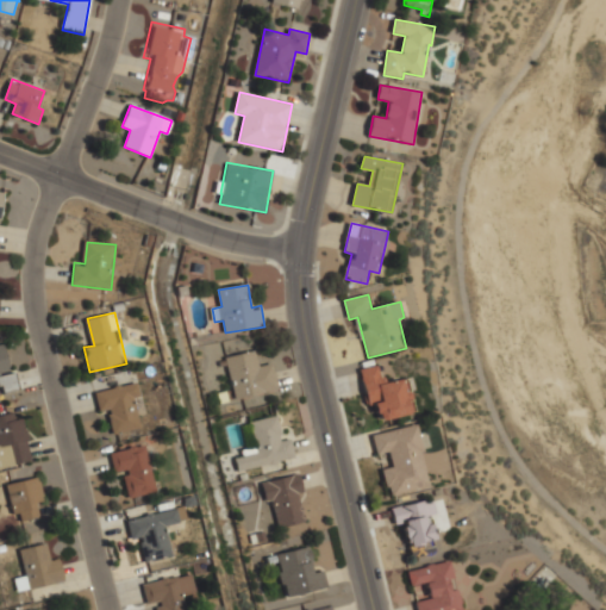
[(0,386),(2,386),(5,392),(20,390),(16,373),(12,373),(5,343),(0,344),(0,386)]
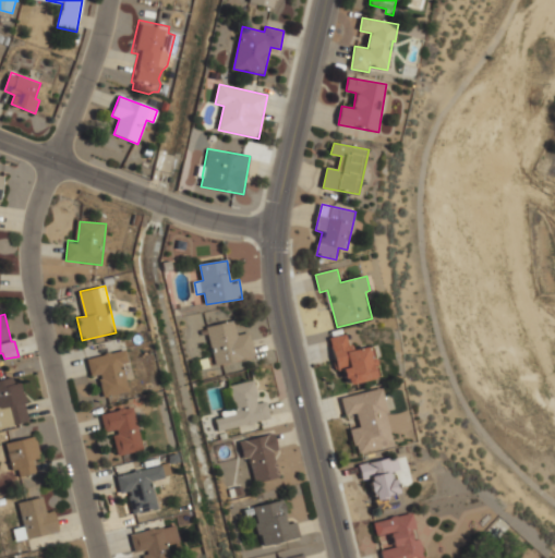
[(215,366),(255,359),(250,331),(239,334),(237,322),(207,327),(215,366)]
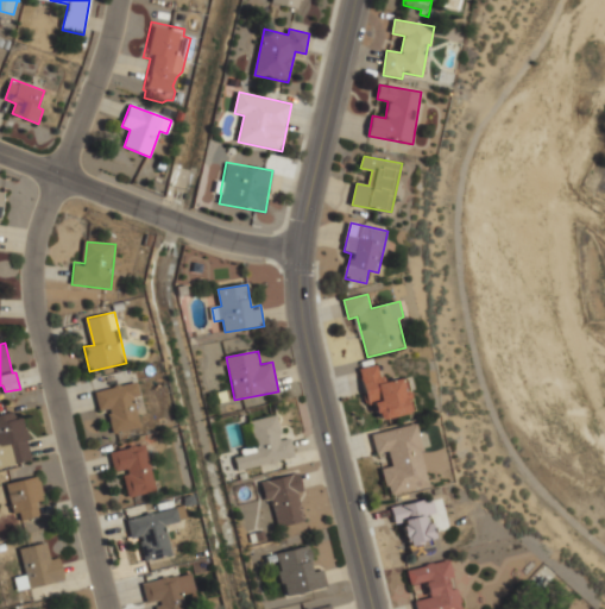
[(360,369),(369,403),(376,402),(379,420),(415,413),(407,377),(384,383),(379,364),(360,369)]
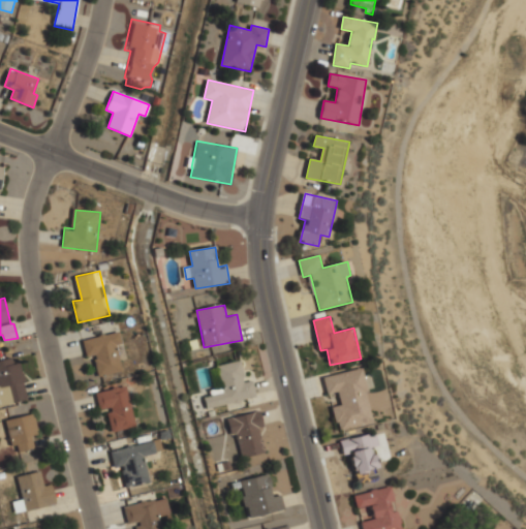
[(119,333),(84,339),(87,361),(98,359),(101,376),(125,372),(119,333)]
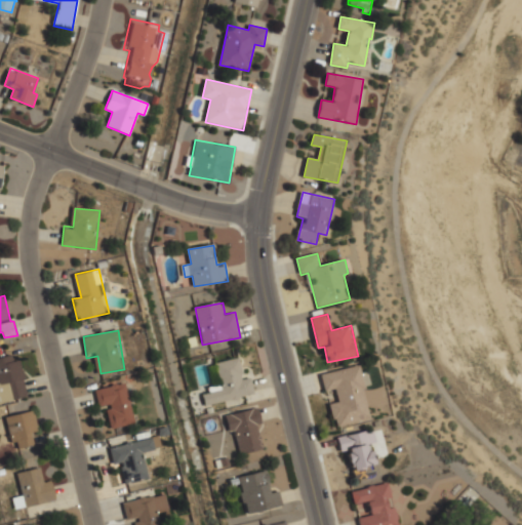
[(0,402),(29,397),(21,355),(0,359),(0,402)]
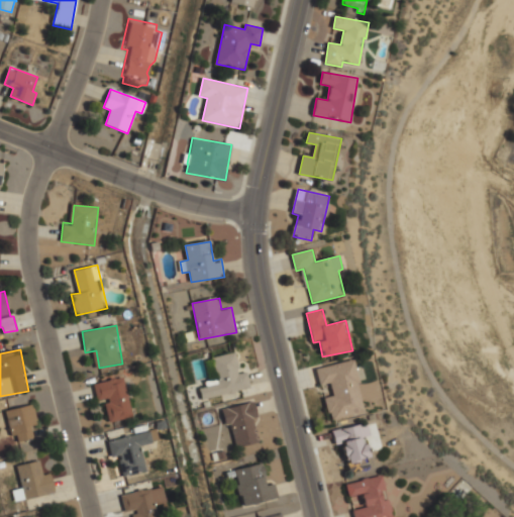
[(251,388),(247,372),(238,374),(237,369),(240,369),(236,351),(213,357),(219,384),(200,388),(203,400),(251,388)]
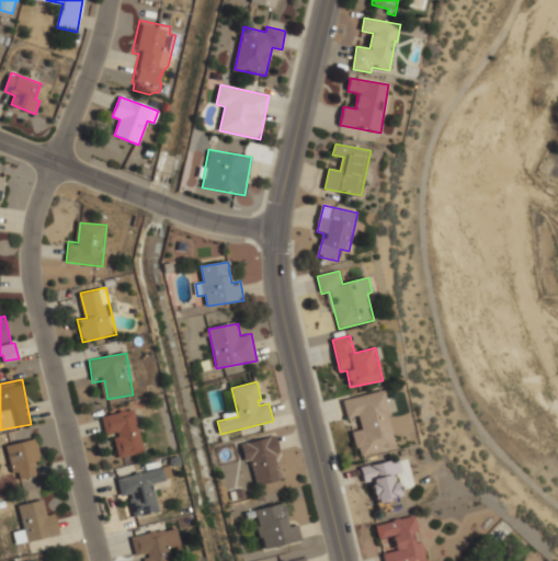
[(344,399),(348,419),(360,416),(362,430),(354,432),(359,456),(396,448),(385,391),(344,399)]
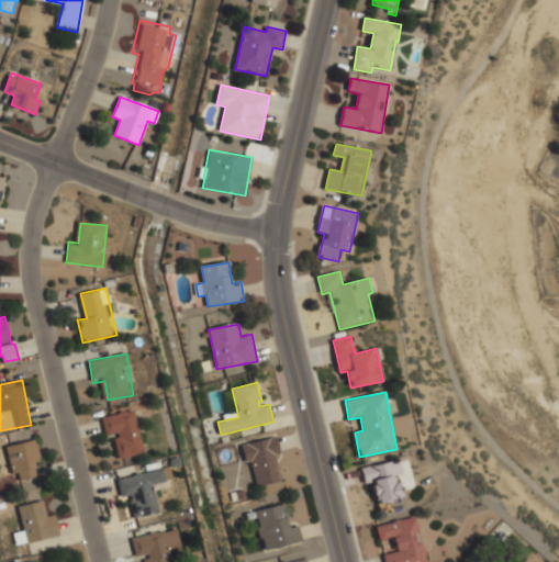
[(102,416),(107,439),(116,437),(122,460),(145,454),(136,409),(102,416)]
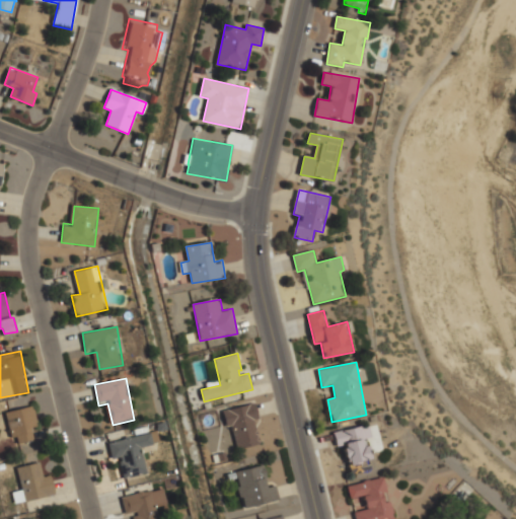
[(262,445),(255,404),(222,409),(225,430),(234,429),(237,448),(262,445)]
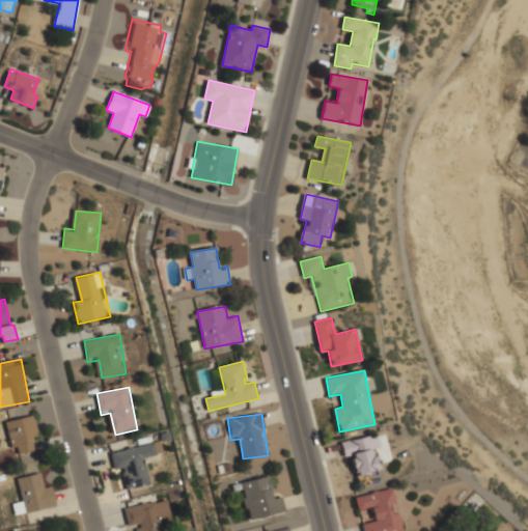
[(36,449),(32,436),(40,434),(35,415),(7,422),(16,455),(36,449)]
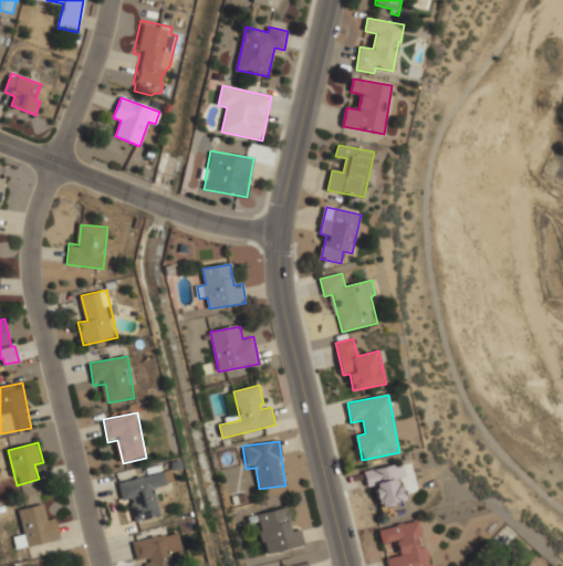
[(364,470),(369,488),(377,484),(385,519),(407,512),(399,478),(408,474),(405,463),(364,470)]
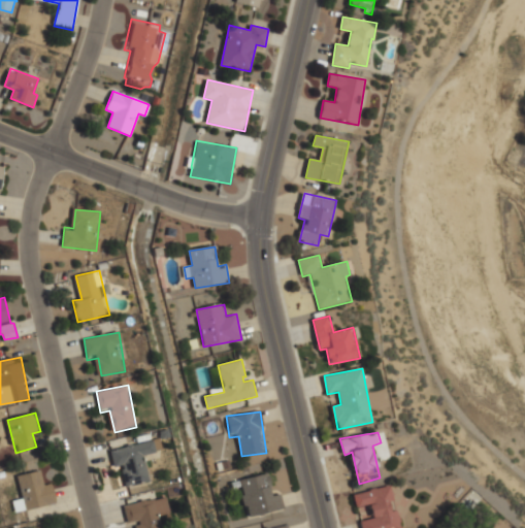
[(110,448),(113,469),(124,468),(126,487),(150,484),(145,453),(156,452),(154,441),(110,448)]
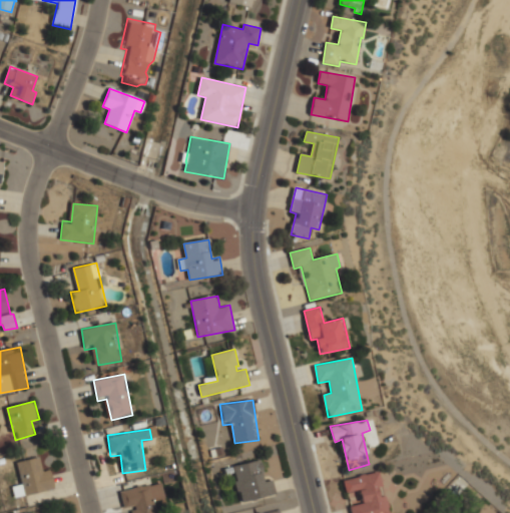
[(17,462),(23,485),(14,487),(16,498),(55,489),(51,470),(44,472),(40,457),(17,462)]
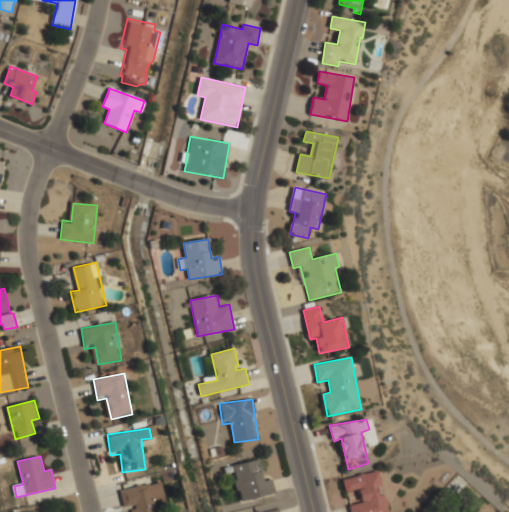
[(276,494),(272,476),(264,478),(260,459),(232,466),(240,502),(276,494)]
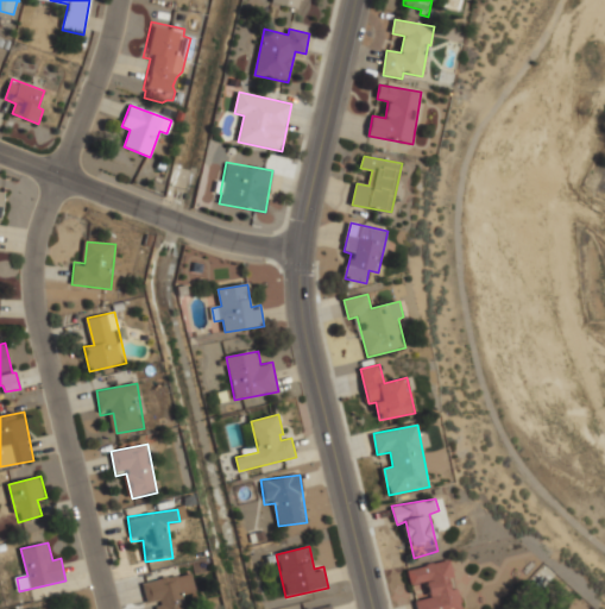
[(407,570),(416,608),(464,608),(451,559),(407,570)]
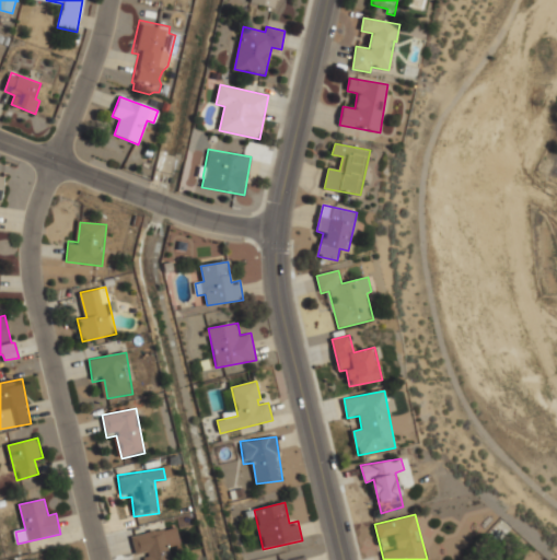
[(131,535),(135,558),(147,556),(147,559),(173,559),(172,549),(182,547),(177,526),(131,535)]
